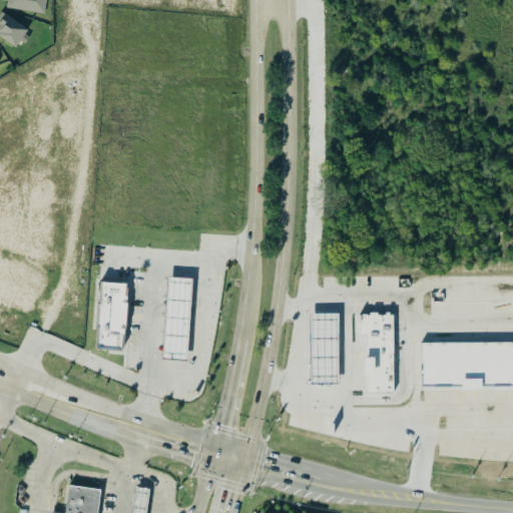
[(7,0),(6,6),(44,13),(45,0),(7,0)]
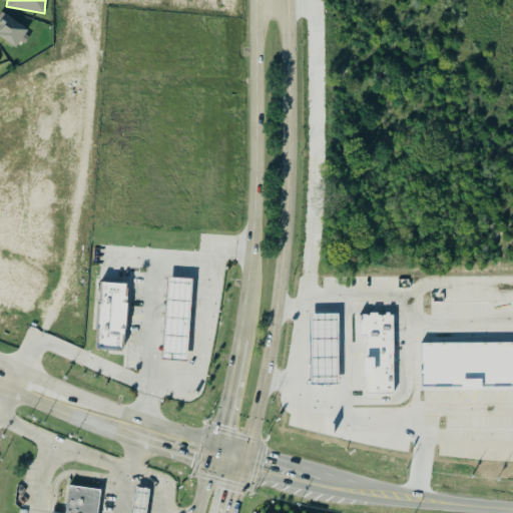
[(29,28),(1,12),(0,14),(0,35),(19,46),(29,28)]
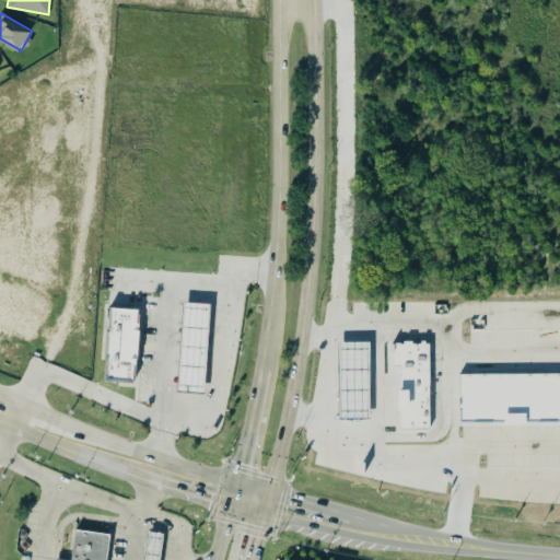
[(205,392),(208,302),(182,301),(177,391),(205,392)]
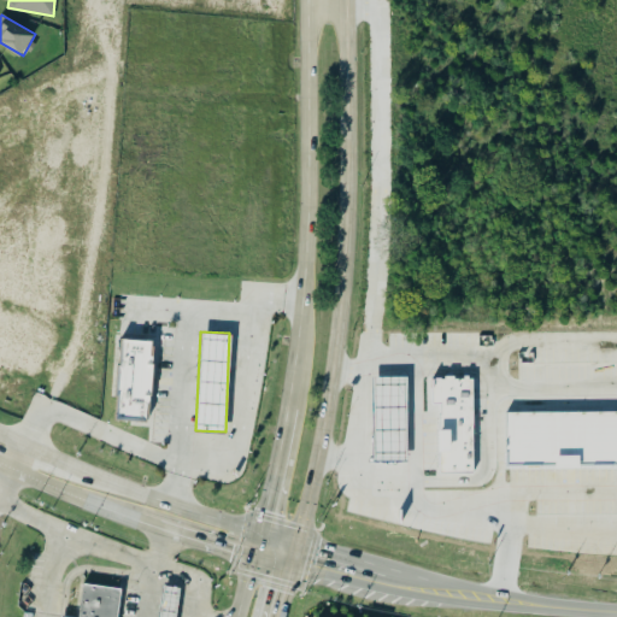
[(151,339),(117,338),(116,419),(150,421),(151,339)]
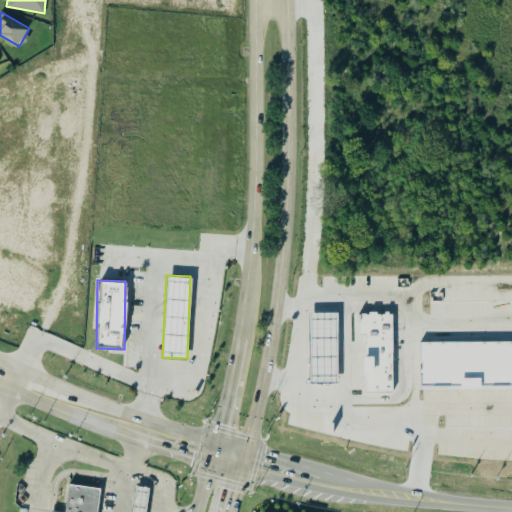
[(336,311),(308,312),(309,383),(337,383),(336,311)]
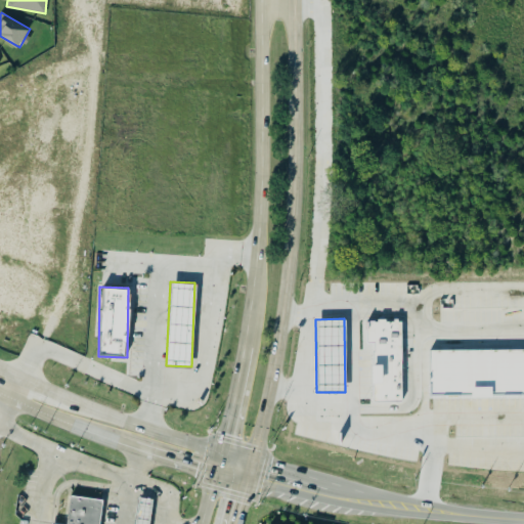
[(401,400),(400,319),(369,320),(370,400),(401,400)]
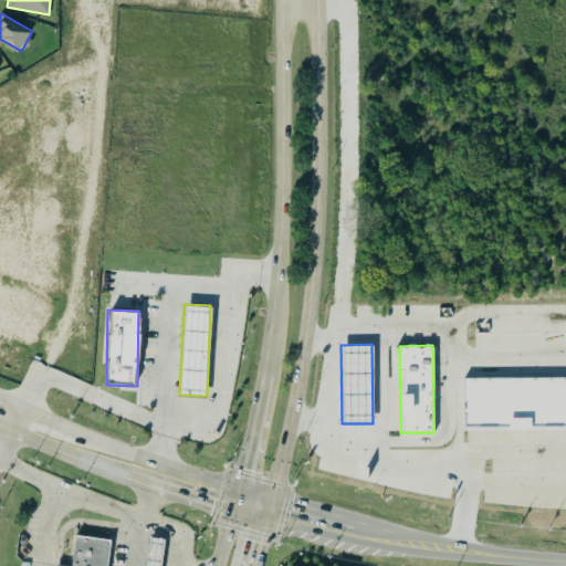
[(565,376),(463,377),(463,427),(565,427),(565,376)]
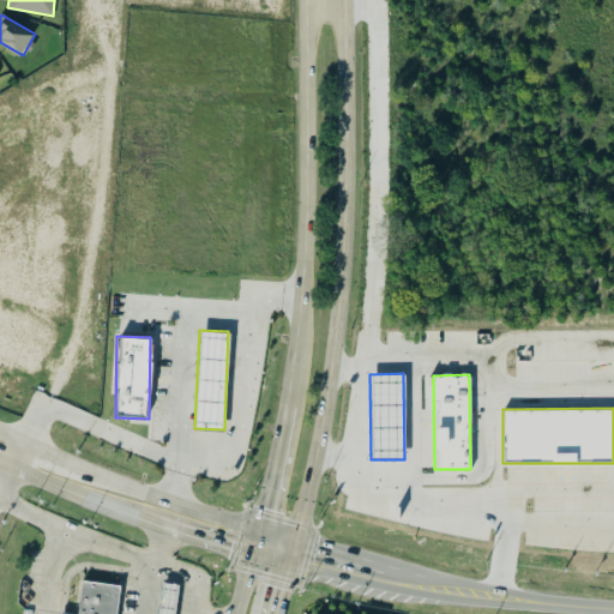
[(82,581),(77,613),(115,613),(120,585),(82,581)]
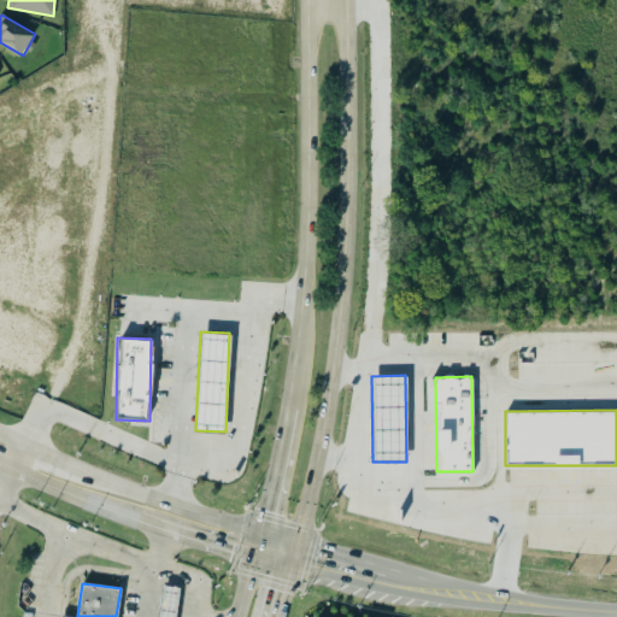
[(174,616),(178,586),(162,583),(157,616),(174,616)]
